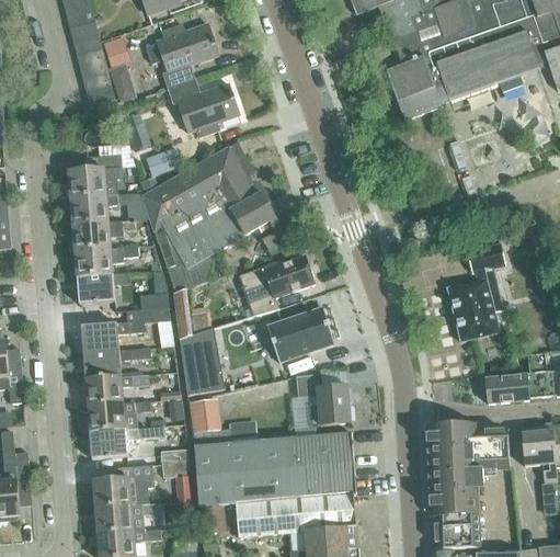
[(61,0),(69,29),(95,22),(89,0),(61,0)]
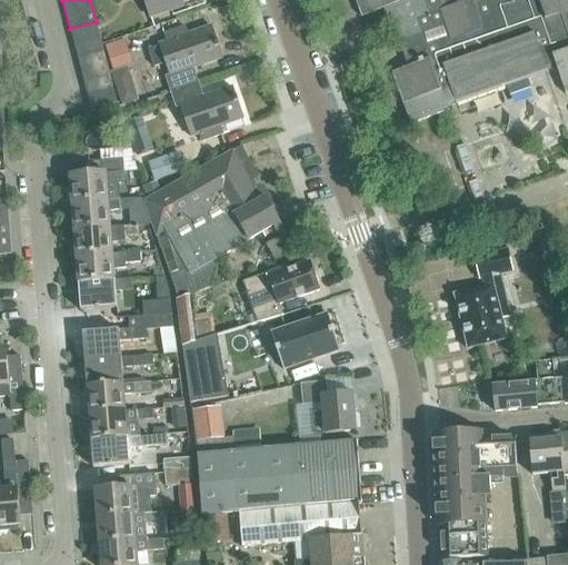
[(170,2),(177,0),(142,0),(148,15),(171,6),(170,2)]
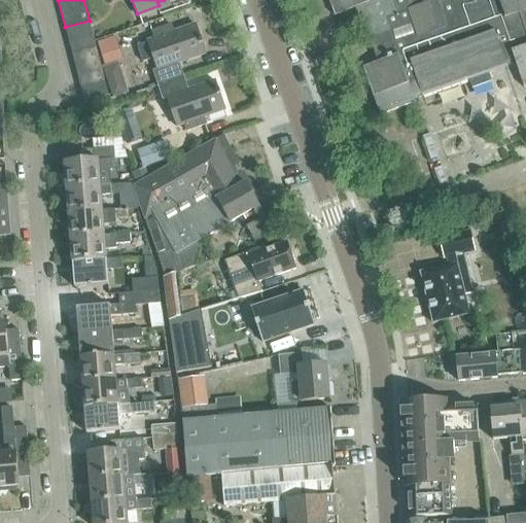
[(329,0),(334,12),(353,6),(360,25),(364,23),(377,59),(362,64),(379,112),(419,98),(417,94),(421,92),(421,94),(468,77),(471,85),(491,78),(488,70),(516,61),(524,84),(525,82),(525,0),(470,0),(467,1),(467,0),(329,0)]
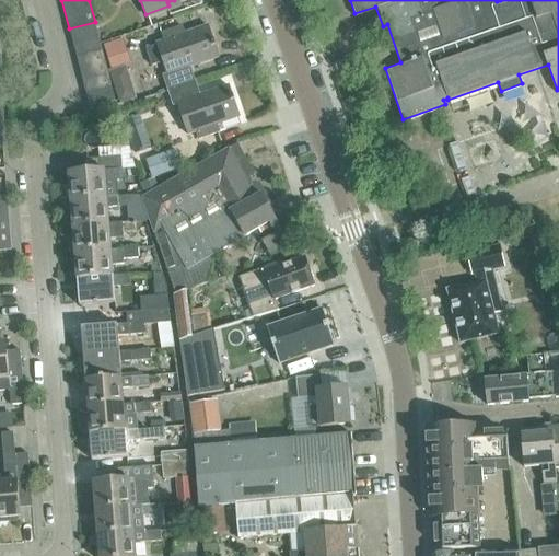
[(69,29),(72,43),(99,35),(95,22),(69,29)]
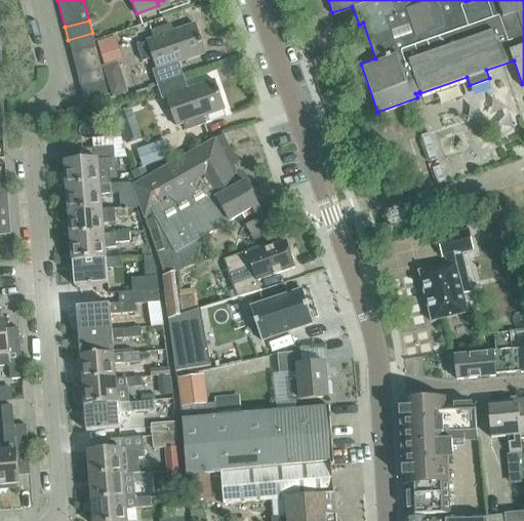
[(152,69),(157,83),(182,74),(177,61),(204,50),(195,22),(173,29),(171,23),(151,30),(153,36),(135,42),(142,58),(151,54),(156,68),(152,69)]
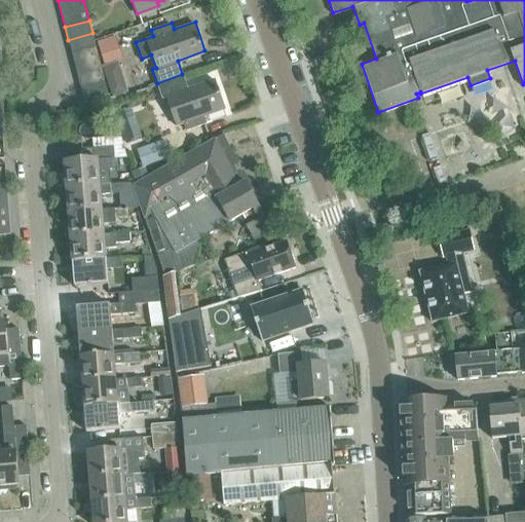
[(68,40),(70,49),(95,44),(92,33),(68,40)]
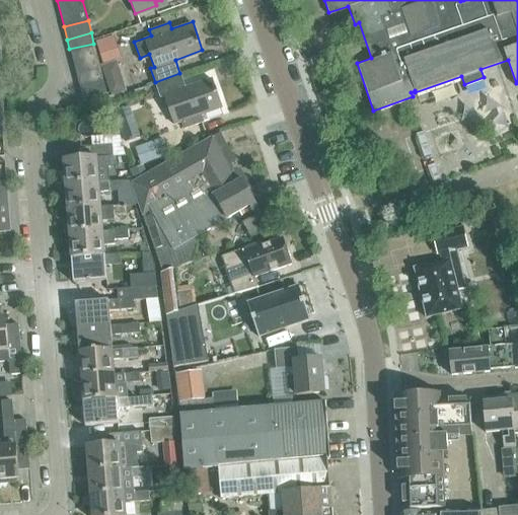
[(101,60),(120,55),(113,33),(95,40),(101,60)]
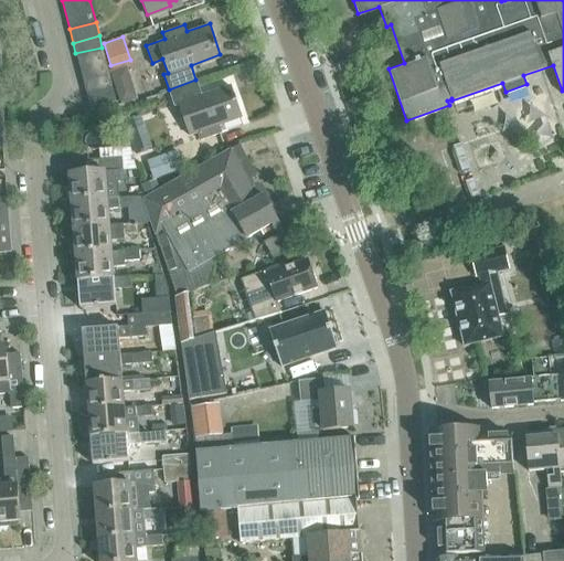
[(75,53),(78,66),(105,60),(102,48),(75,53)]
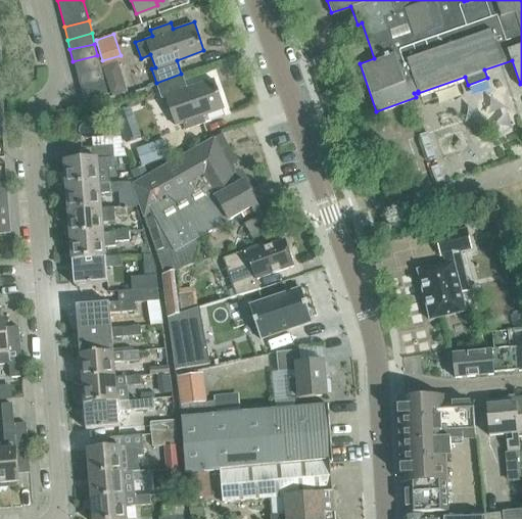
[(73,61),(76,74),(100,67),(97,55),(73,61)]
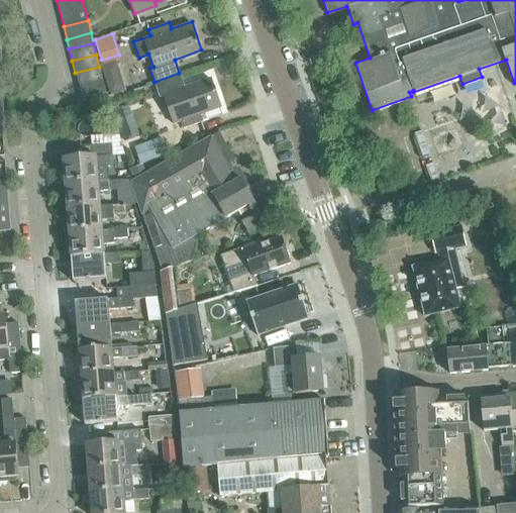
[(75,73),(78,85),(103,79),(99,67),(75,73)]
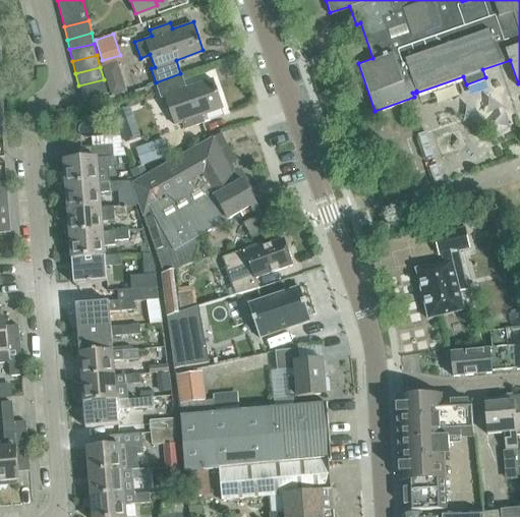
[(180,73),(156,82),(161,97),(165,96),(174,123),(181,120),(184,127),(204,121),(201,114),(222,107),(212,77),(185,87),(180,73)]
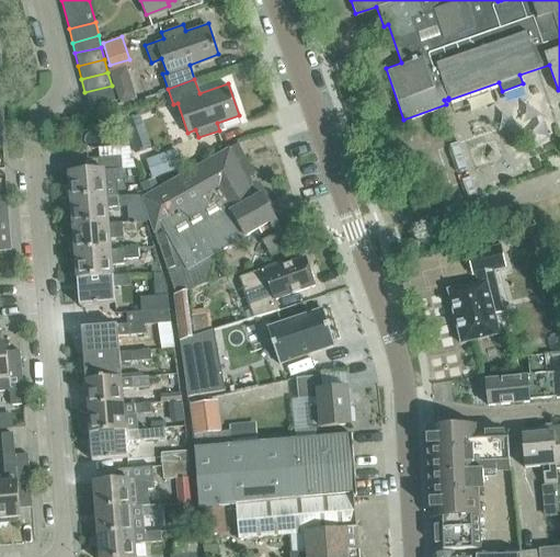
[(112,86),(84,92),(89,106),(115,100),(112,86)]
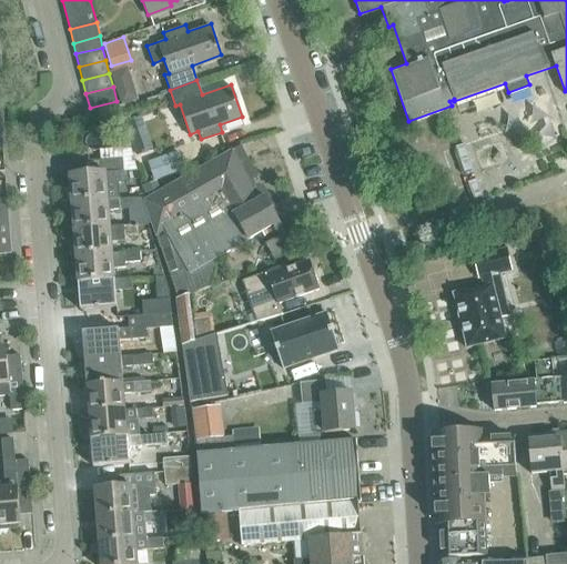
[(145,140),(133,143),(135,152),(148,148),(145,140)]
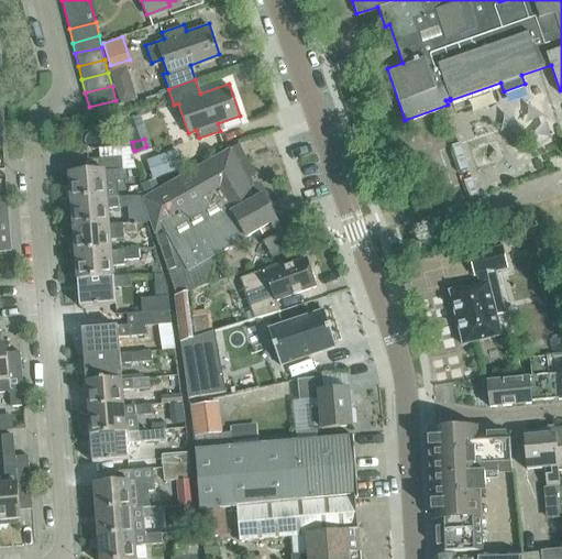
[(467,163),(460,139),(450,142),(459,166),(467,163)]
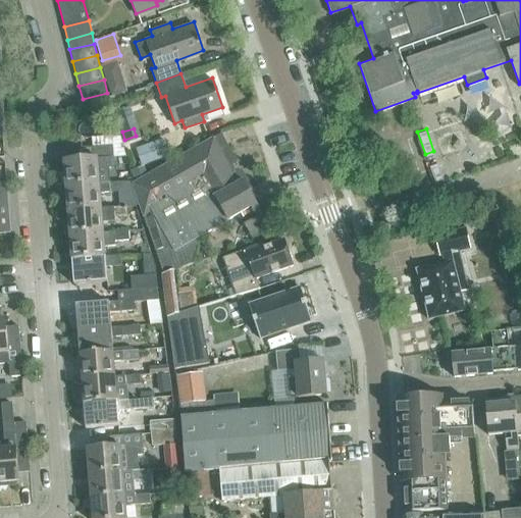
[(221,133),(162,166),(132,184),(143,215),(157,253),(163,271),(193,261),(201,234),(187,197),(210,186),(228,219),(259,202),(245,177),(247,176),(221,133)]
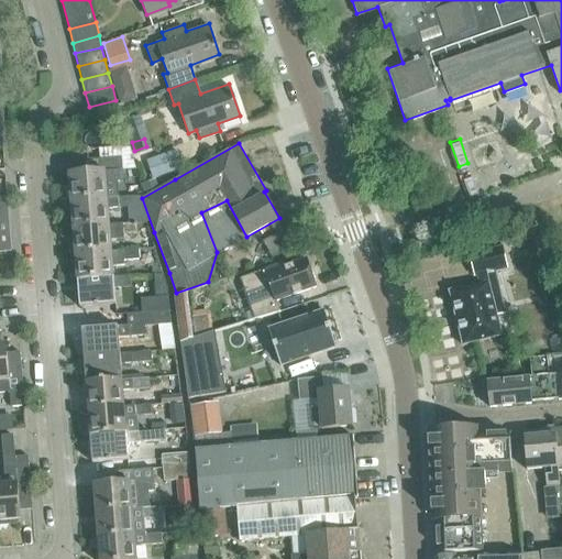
[(184,165),(177,146),(145,159),(152,176),(184,165)]
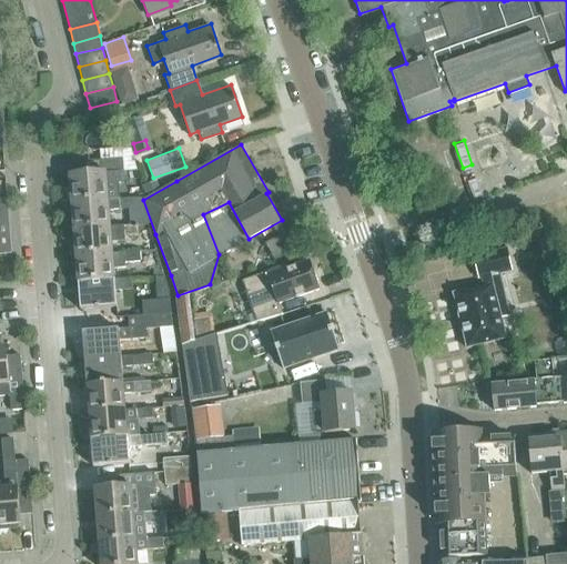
[(68,172),(70,199),(107,197),(104,171),(138,168),(137,154),(85,159),(87,171),(68,172)]
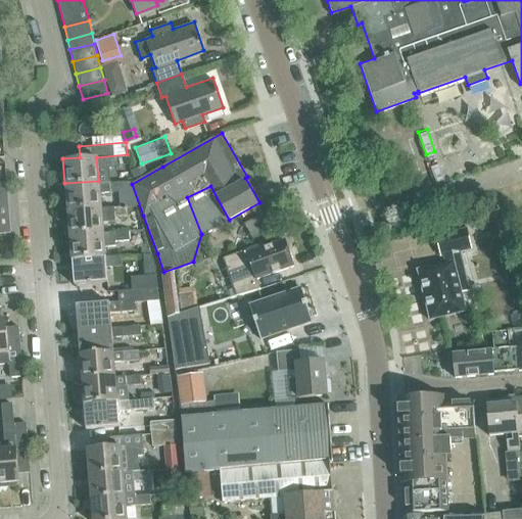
[(443,177),(438,161),(429,163),(434,180),(443,177)]
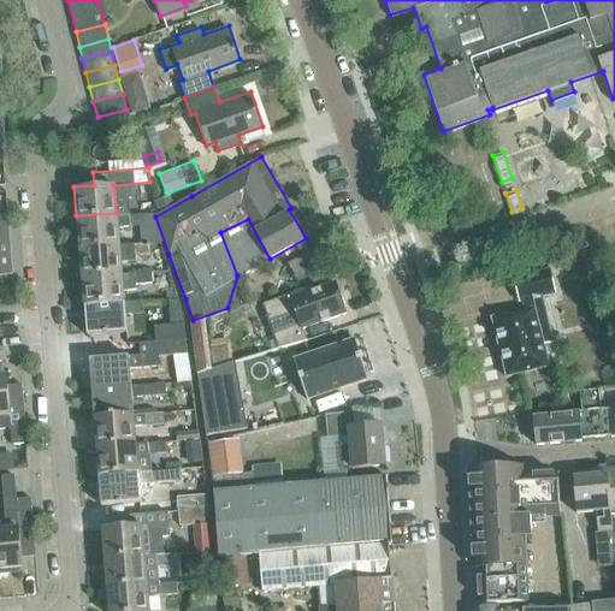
[(169,193),(154,197),(158,209),(173,203),(169,193)]
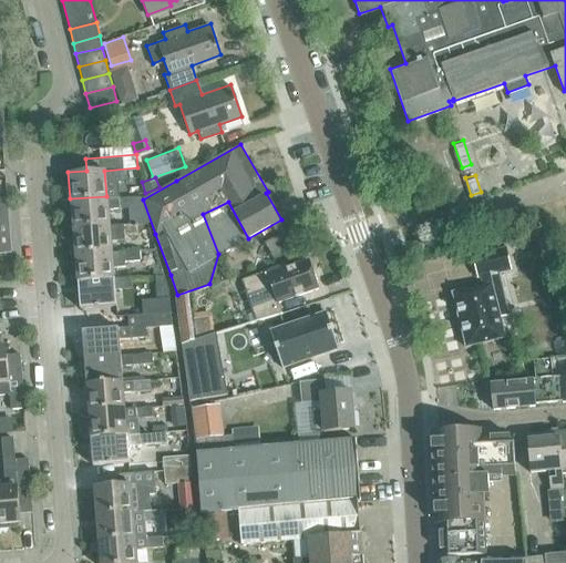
[(70,198),(72,226),(109,223),(107,207),(135,205),(134,195),(106,197),(106,196),(70,198)]
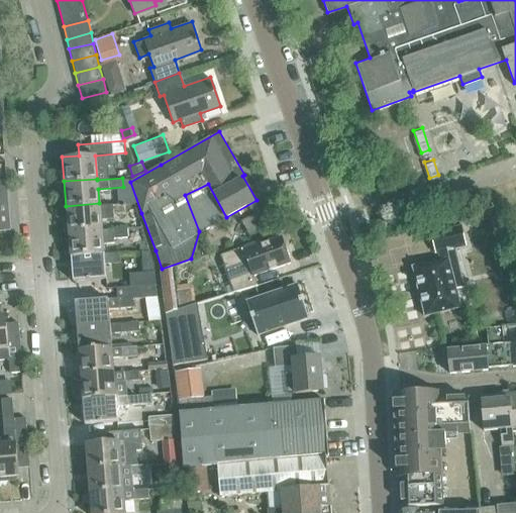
[(0,229),(9,228),(5,180),(0,180),(0,229)]
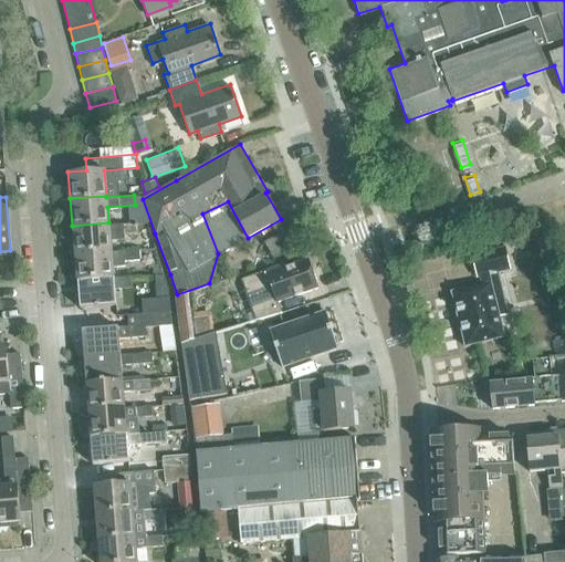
[(72,226),(74,252),(111,249),(110,238),(123,237),(123,232),(137,231),(137,221),(108,224),(108,222),(72,226)]
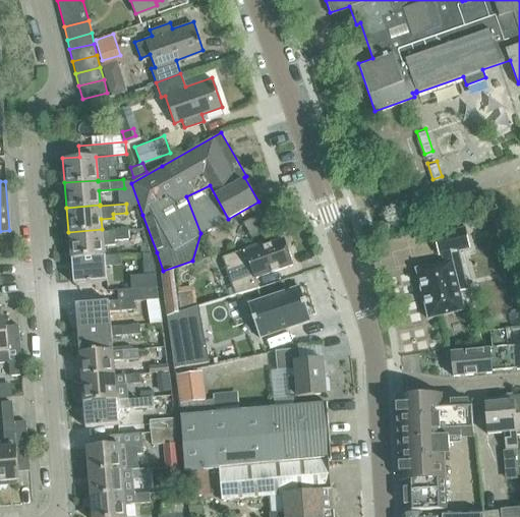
[(267,222),(261,212),(243,222),(249,231),(267,222)]
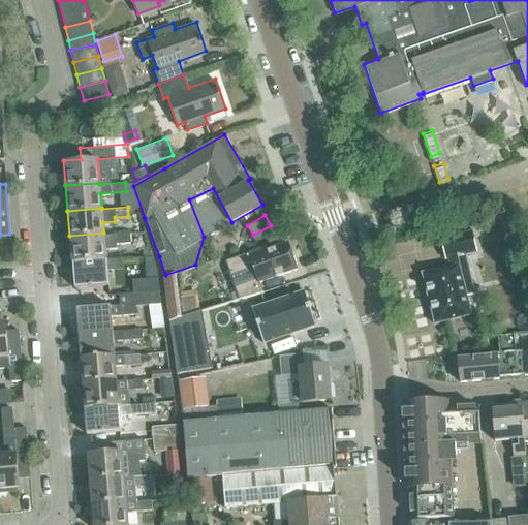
[(395,229),(393,222),(385,224),(387,232),(395,229)]
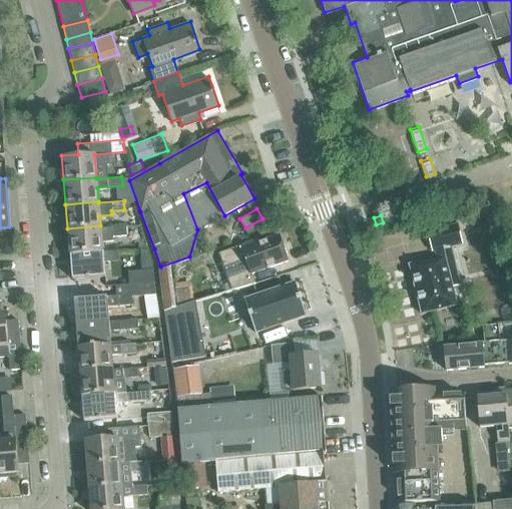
[(484,216),(469,219),(470,225),(485,221),(484,216)]
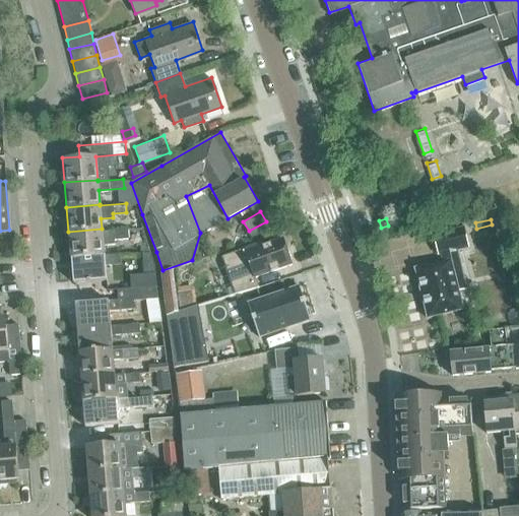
[(414,266),(426,316),(462,307),(457,288),(465,286),(456,248),(468,245),(463,224),(433,233),(437,252),(440,251),(442,259),(414,266)]
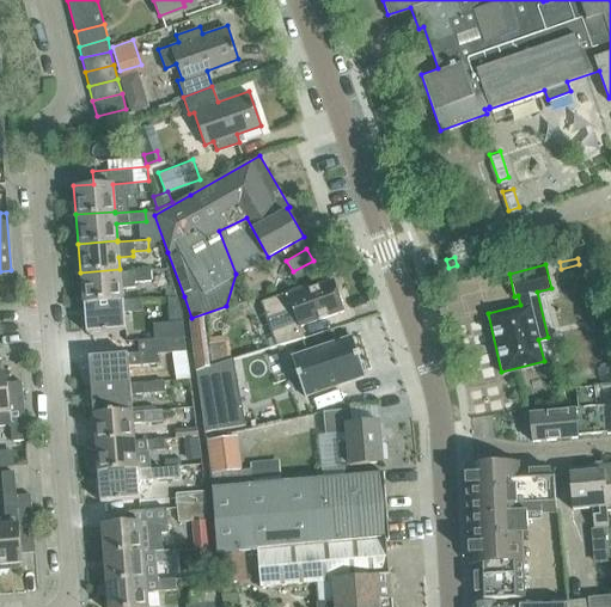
[(80,273),(83,301),(122,298),(121,286),(134,284),(133,280),(151,279),(150,268),(120,270),(120,269),(80,273)]
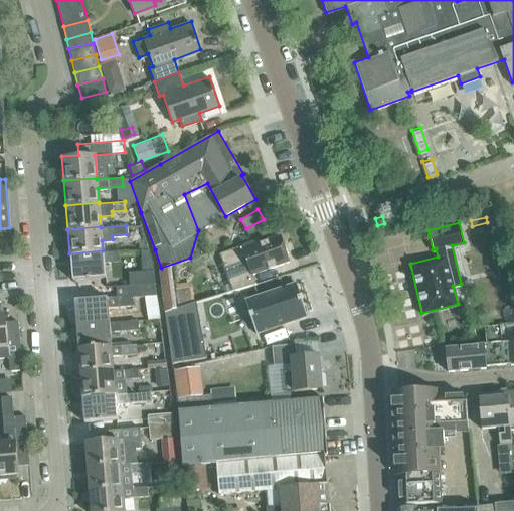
[(217,252),(227,281),(231,293),(249,287),(248,283),(254,281),(252,274),(286,262),(285,258),(287,253),(286,248),(282,248),(278,236),(257,243),(255,239),(217,252)]
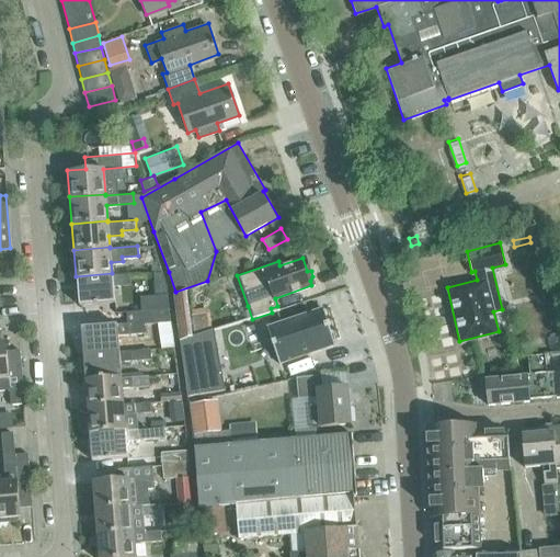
[(112,273),(76,276),(78,304),(114,300),(113,284),(140,282),(140,272),(112,274),(112,273)]
